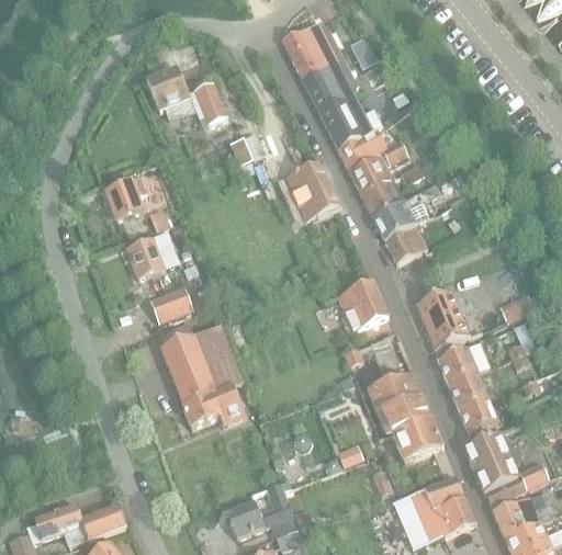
[(301,31),(282,41),(302,78),(319,112),(348,98),(355,94),(318,23),(301,32),(301,31)]
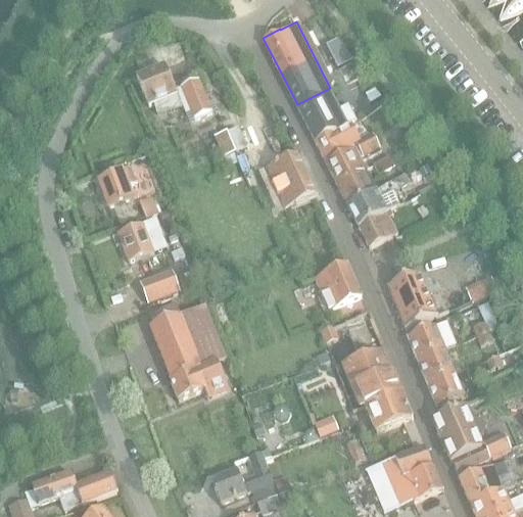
[(350,56),(340,42),(329,47),(337,63),(350,56)]
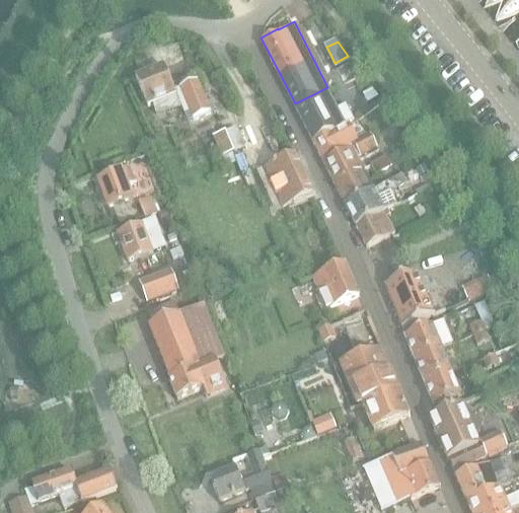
[(198,77),(175,87),(165,62),(137,74),(149,102),(154,100),(156,110),(182,104),(186,111),(191,108),(195,117),(212,110),(198,77)]
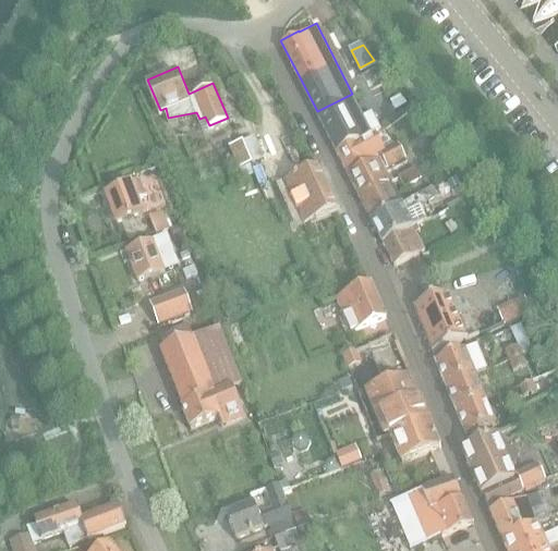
[(346,97),(317,111),(327,130),(336,147),(364,133),(374,127),(380,125),(371,107),(361,112),(352,94),(346,97)]
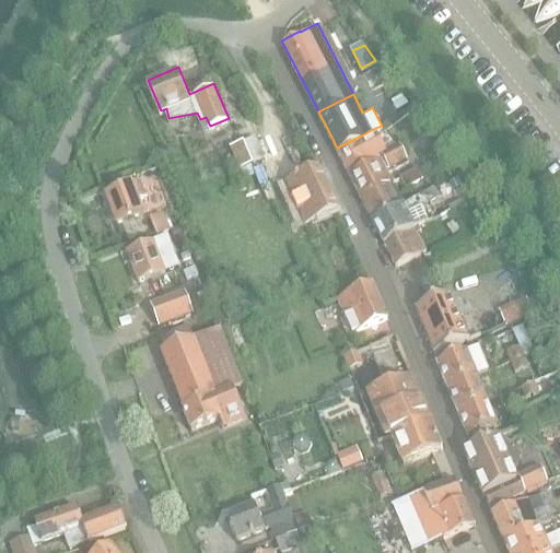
[(347,165),(385,146),(375,128),(365,133),(337,148),(347,165)]
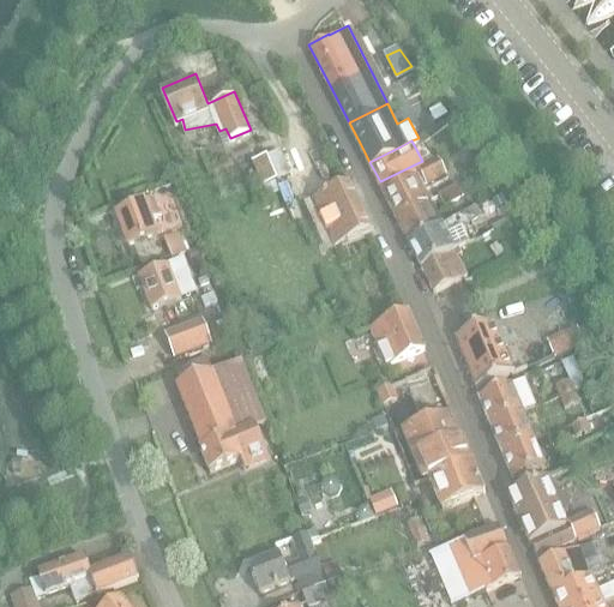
[(252,157),(262,182),(277,175),(268,151),(252,157)]
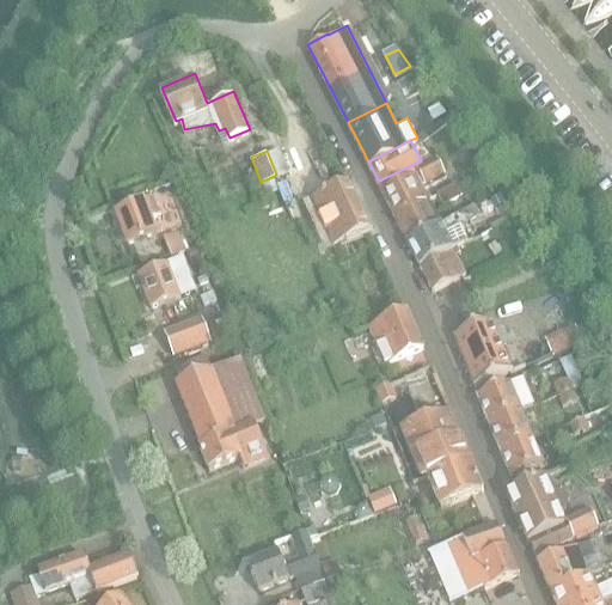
[(395,212),(428,195),(421,182),(445,170),(435,153),(421,162),(421,160),(379,181),(395,212)]
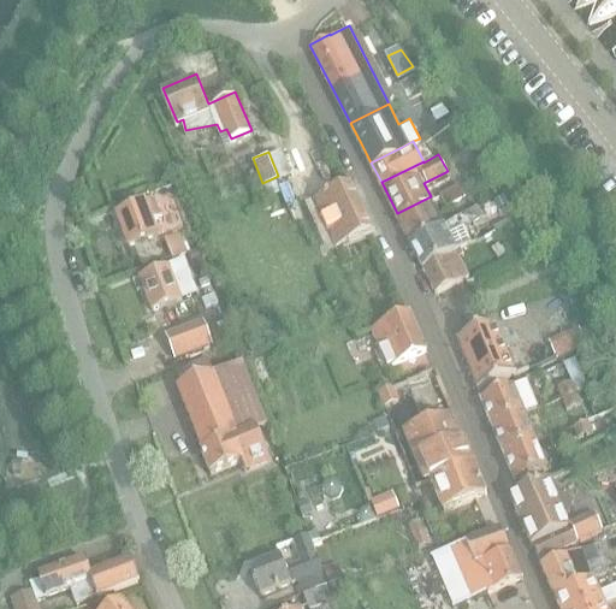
[(451,179),(473,172),(469,161),(448,169),(451,179)]
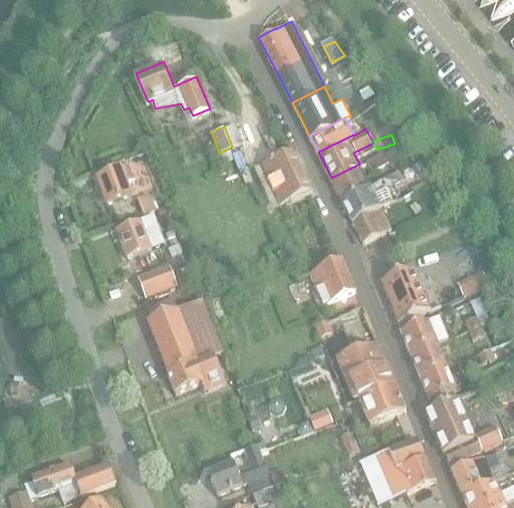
[(261,164),(280,202),(309,188),(291,149),(261,164)]
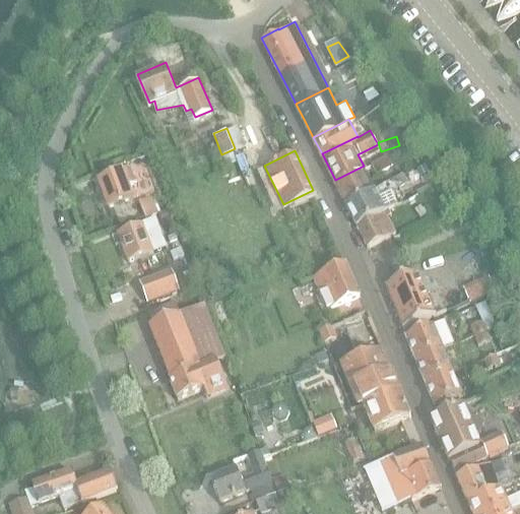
[(372,161),(376,169),(393,161),(389,152),(372,161)]
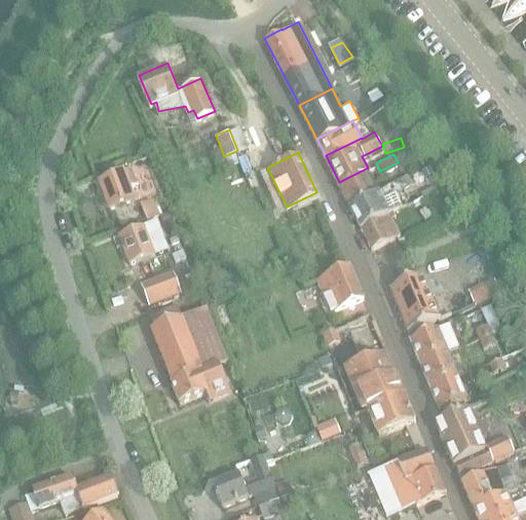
[(137,189),(133,191),(130,185),(138,183),(132,166),(98,179),(109,207),(135,197),(135,196),(139,194),(137,189)]
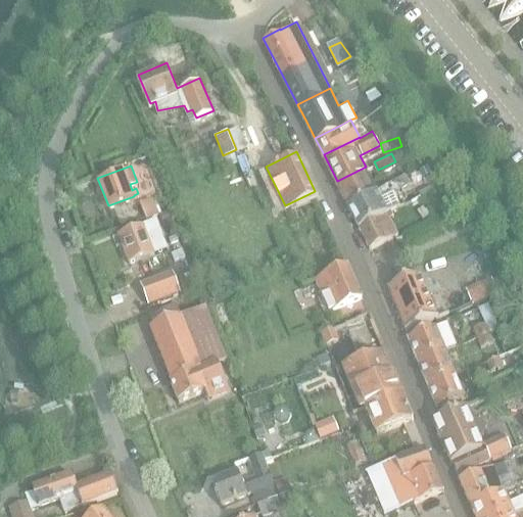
[(366,167),(337,181),(348,201),(376,187),(366,167)]
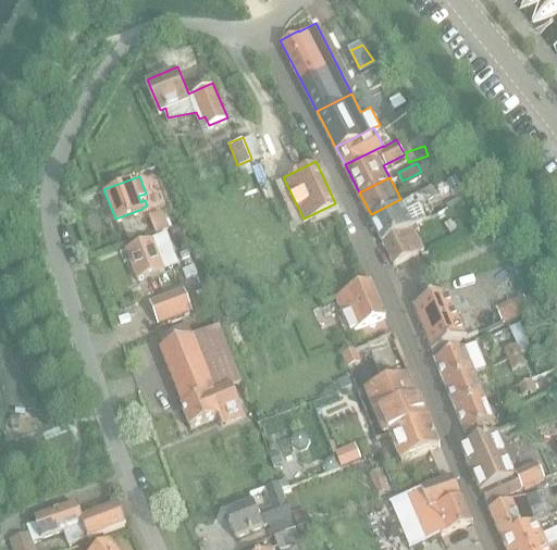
[(426,214),(420,200),(421,201),(438,190),(432,180),(400,199),(371,214),(382,237),(426,214)]
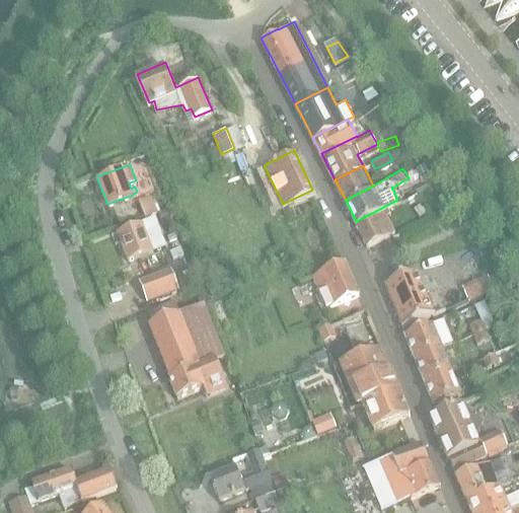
[(139,198),(145,213),(157,209),(151,193),(139,198)]
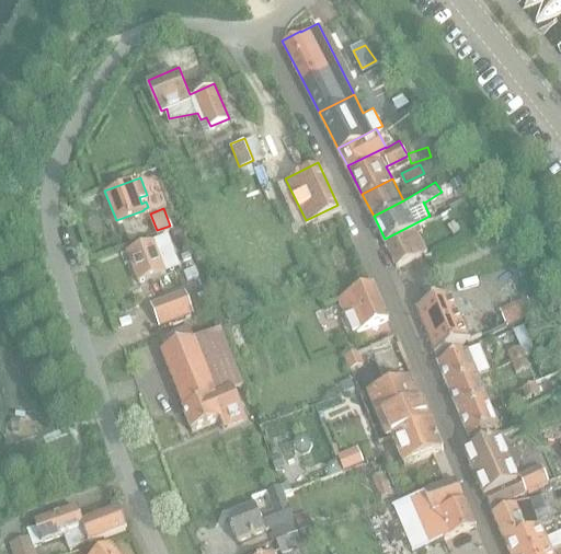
[(415,223),(386,240),(397,262),(427,246),(415,223)]
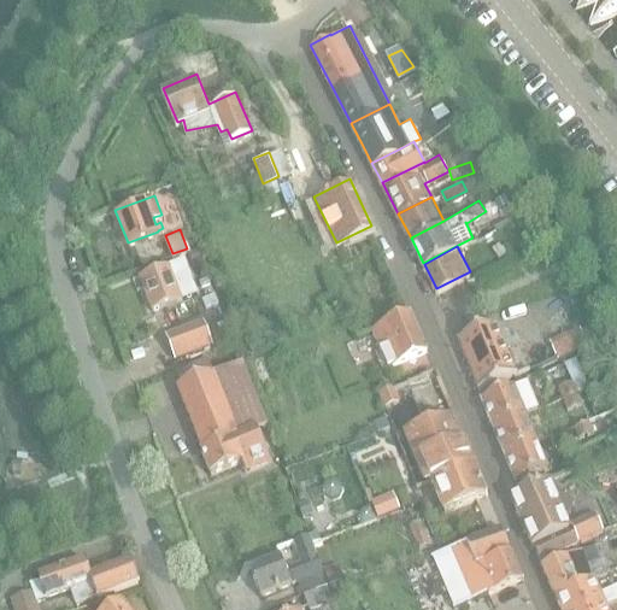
[(183,256),(139,273),(152,306),(197,289),(183,256)]
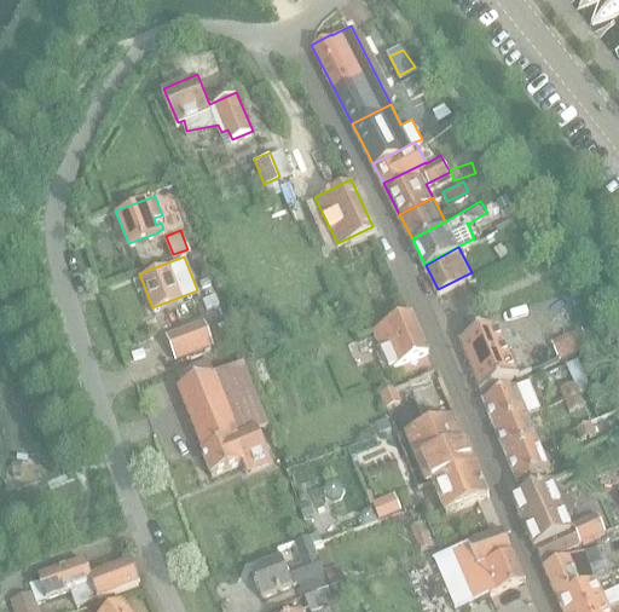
[(374,324),(391,363),(429,347),(412,307),(374,324)]
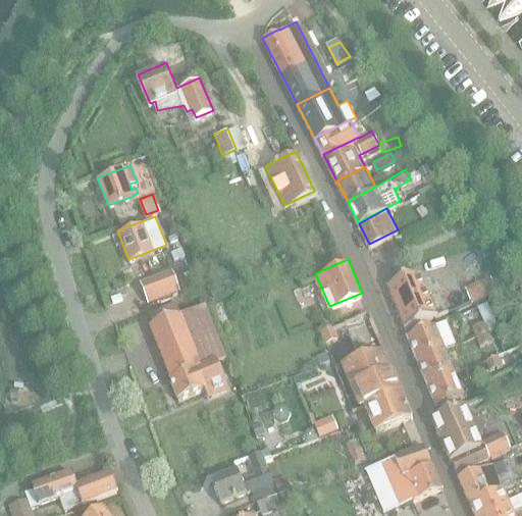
[(188,264),(173,269),(180,290),(196,285),(188,264)]
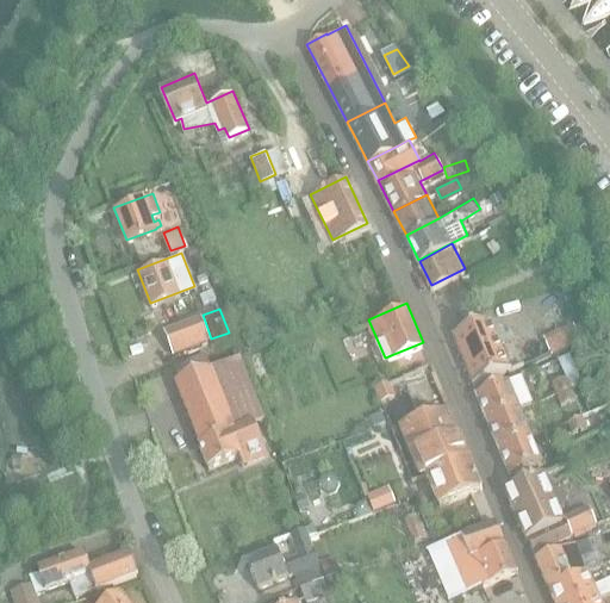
[(209,336),(199,314),(165,328),(173,350),(209,336)]
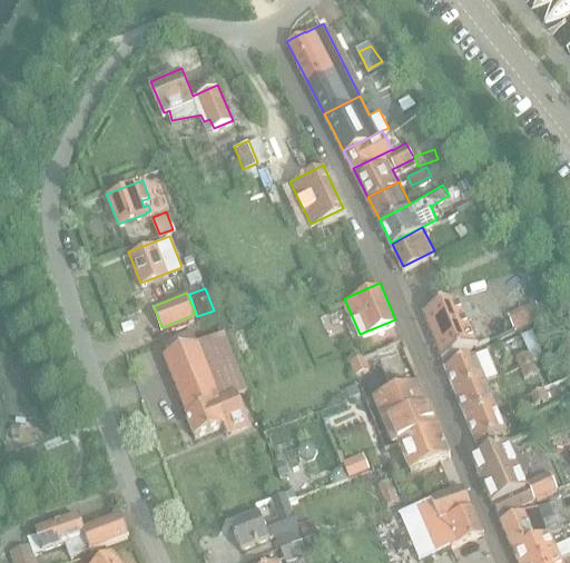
[(459,295),(422,309),(423,310),(442,355),(441,355),(442,356),(478,341),(478,339),(477,341),(458,296),(459,296),(459,295)]
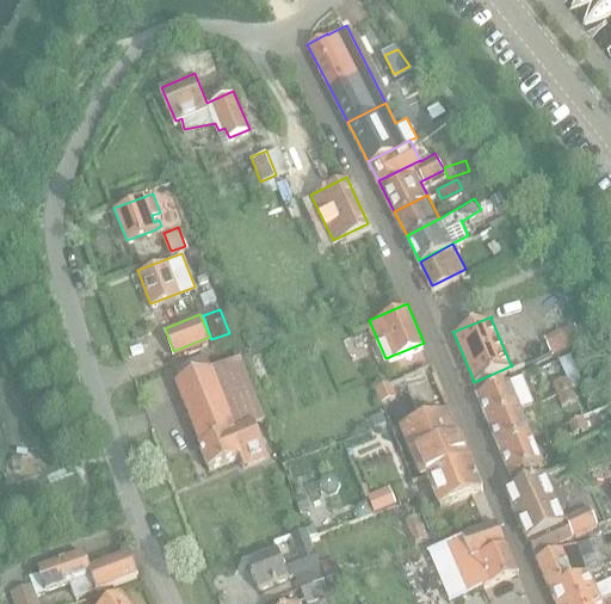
[(545,333),(553,350),(580,338),(573,321),(545,333)]
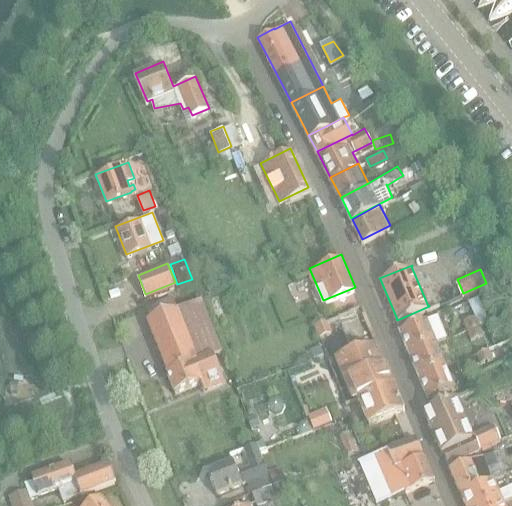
[(197,358),(221,348),(201,296),(177,306),(172,293),(146,304),(151,316),(148,317),(168,370),(198,358),(197,358)]
